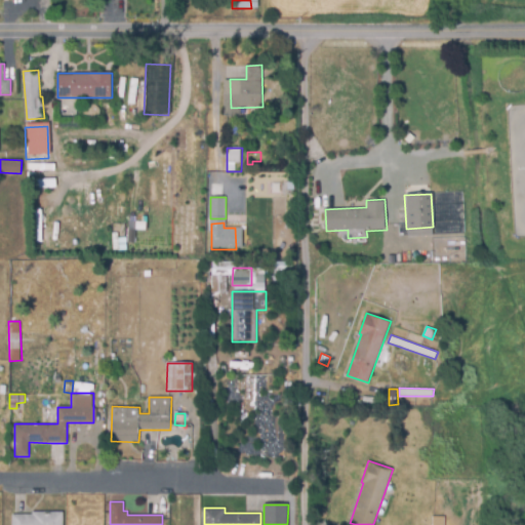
[(12,524),(12,515),(32,515),(32,512),(51,512),(64,512),(64,524),(12,524)]
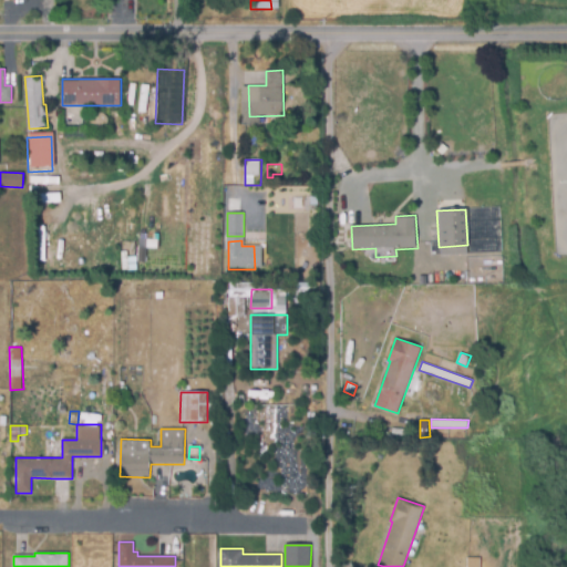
[(481,566),(467,566),(467,557),(481,557),(481,566)]
